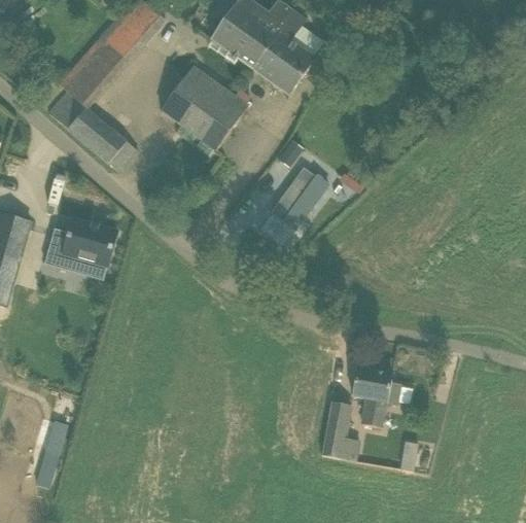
[(164,19),(143,0),(131,0),(115,18),(144,41),(164,19)]
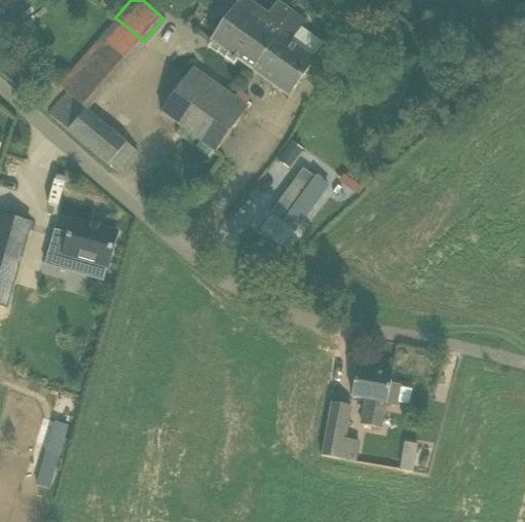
[(275,0),(268,10),(262,20),(236,1),(211,38),(288,94),(313,57),(290,39),(305,17),(280,0),(275,0)]
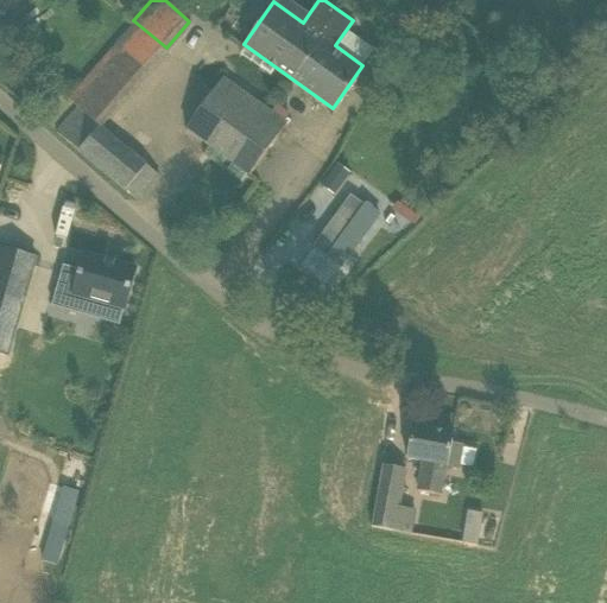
[(221,75),(185,126),(250,171),(285,120),(221,75)]
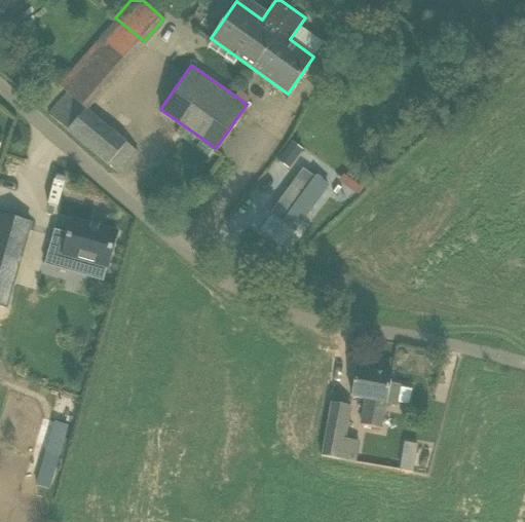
[(111,126),(92,148),(118,171),(137,148),(111,126)]
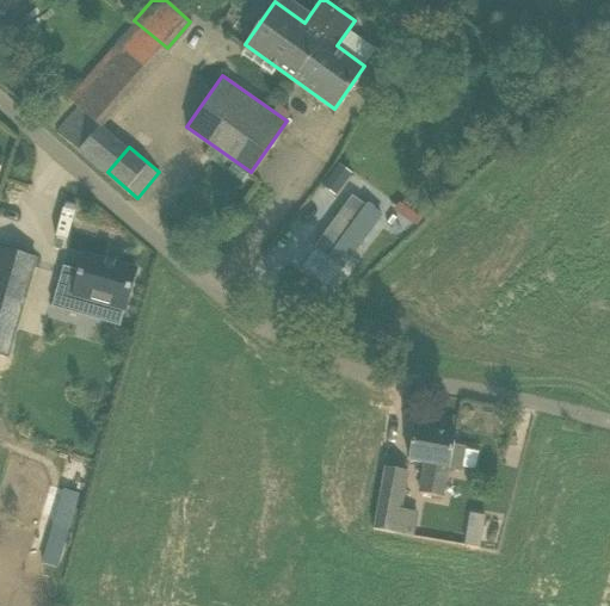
[(322,185),(334,193),(349,172),(338,164),(322,185)]
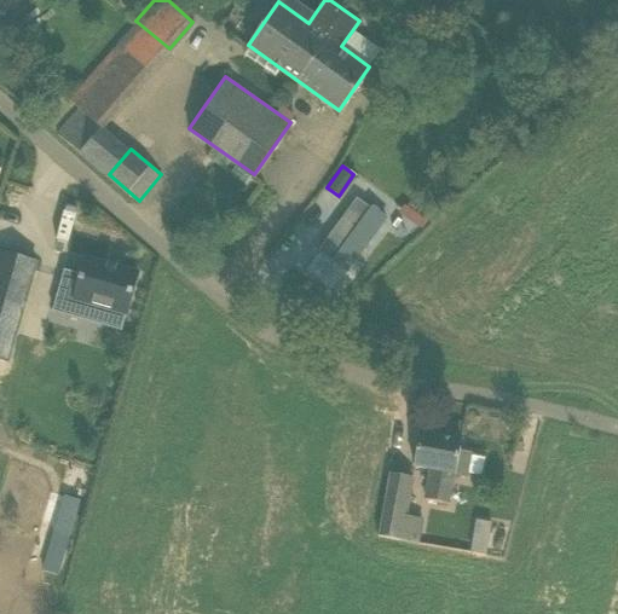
[(371,208),(358,197),(325,243),(353,262),(387,215),(374,206),(371,208)]
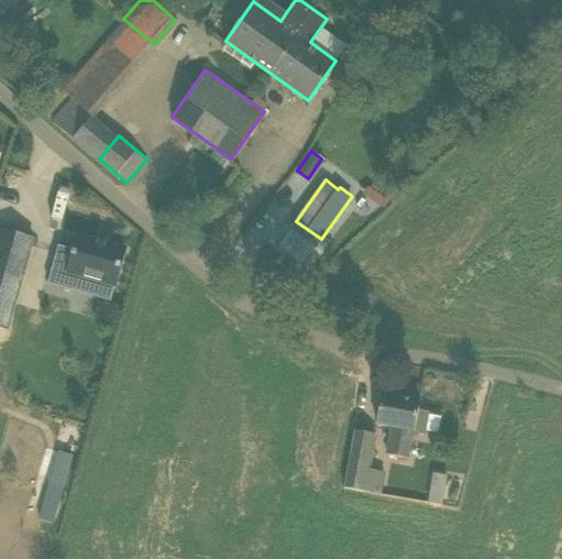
[(0,272),(20,278),(32,236),(0,226),(0,272)]
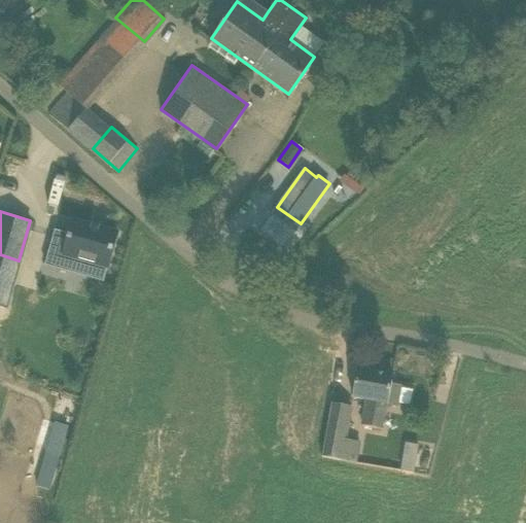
[(117,231),(72,217),(68,232),(55,228),(44,263),(68,269),(72,255),(83,258),(107,266),(117,231)]
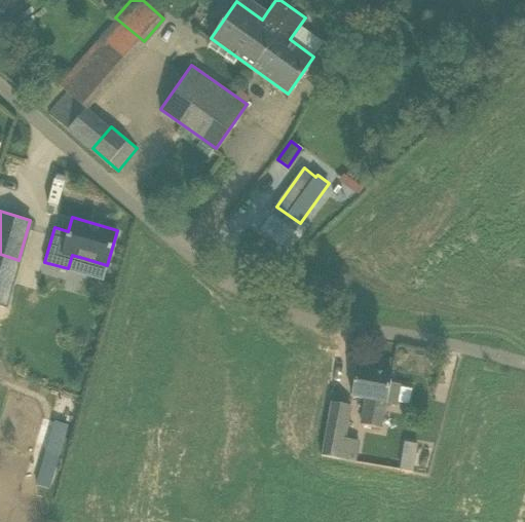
[(395,402),(399,381),(389,380),(390,371),(357,365),(351,394),(365,397),(361,420),(380,423),(384,400),(395,402)]
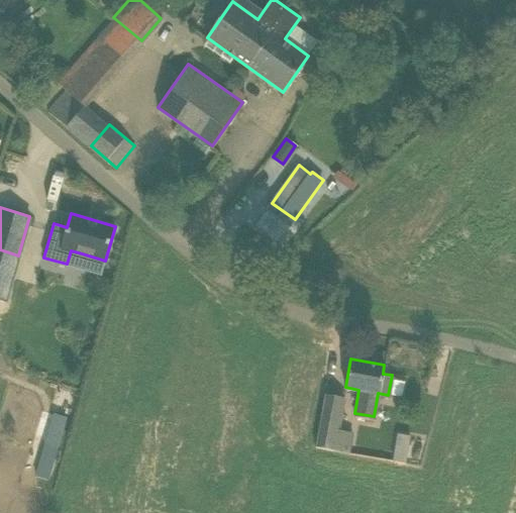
[(70,410),(77,387),(58,382),(52,405),(70,410)]
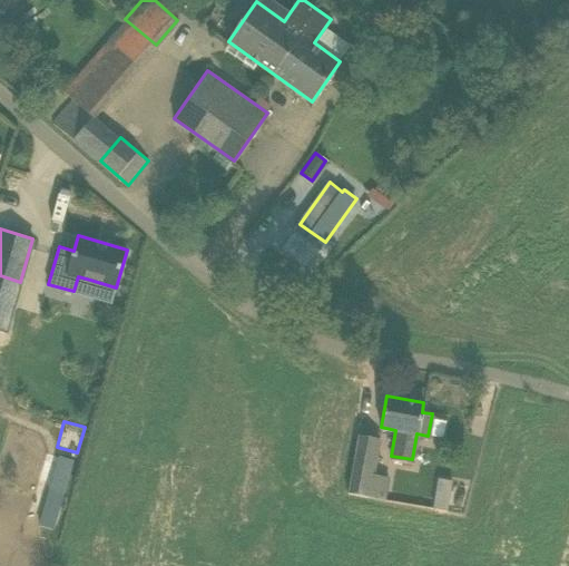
[(382,437),(357,433),(347,490),(371,495),(382,437)]
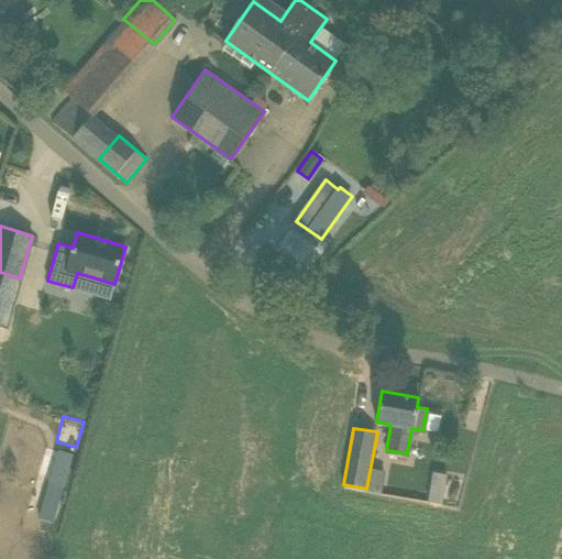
[(37,513),(52,518),(63,484),(48,480),(37,513)]
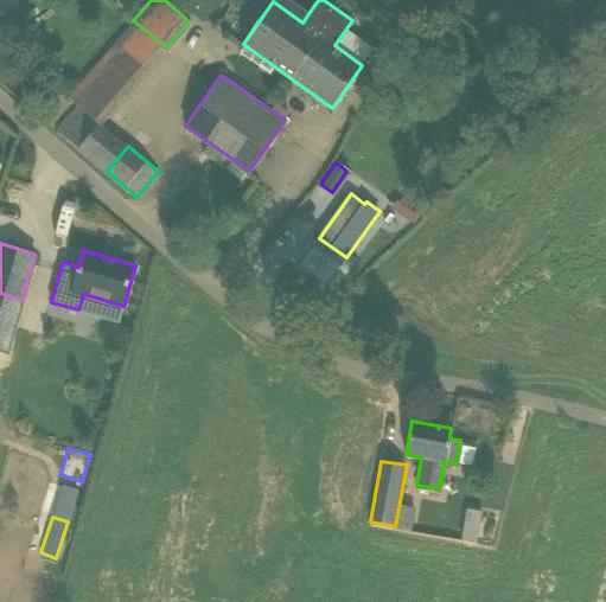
[(477,540),(478,529),(464,526),(463,538),(477,540)]
